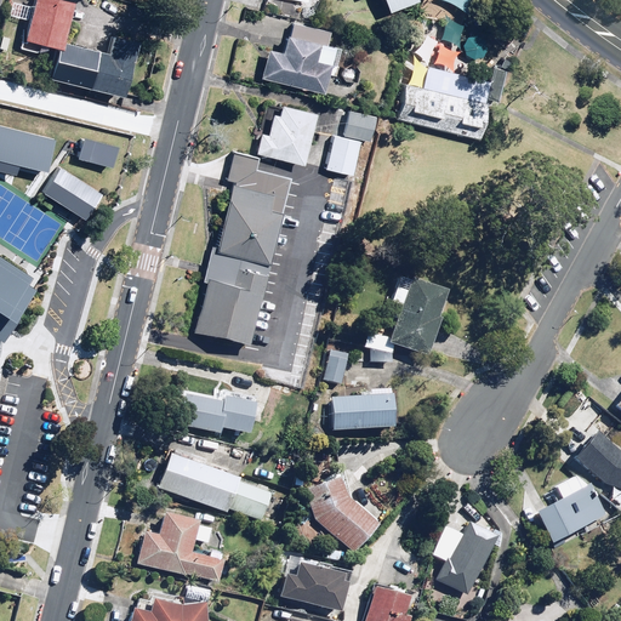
[(74,0),(34,0),(26,35),(58,44),(50,75),(125,93),(140,36),(117,32),(113,49),(66,38),(74,0)]
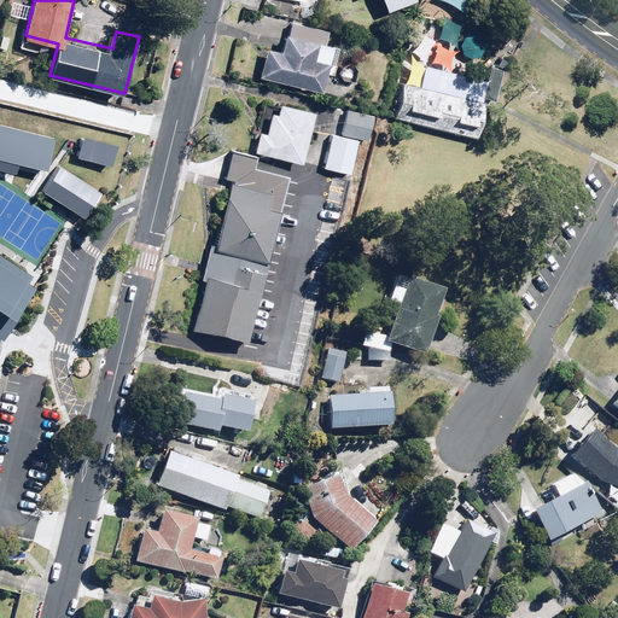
[(385,0),(390,11),(413,0),(385,0)]
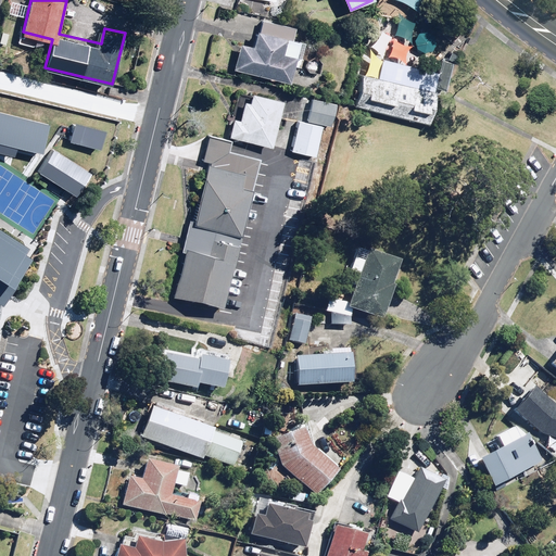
[(299,26),(263,17),(256,43),(240,40),(232,67),(290,81),(294,65),(301,66),(303,58),(297,55),(301,39),(295,38),(299,26)]
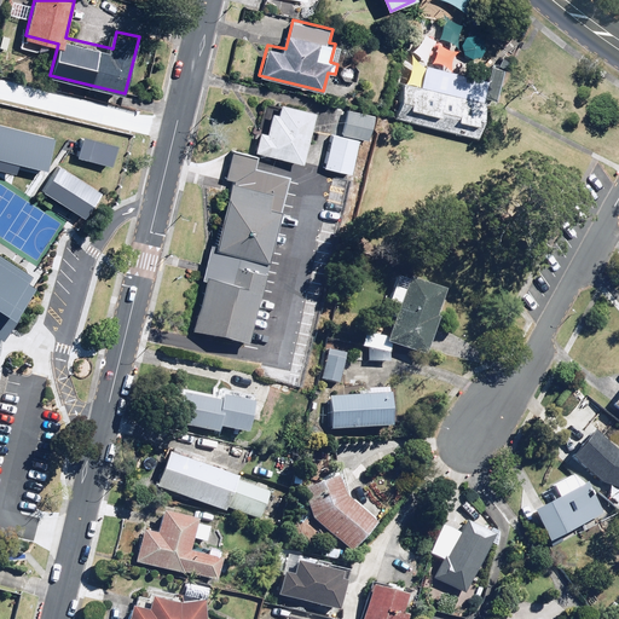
[(404,84),(395,121),(479,140),(489,99),(498,100),(505,69),(492,67),(490,81),(427,67),(422,87),(404,84)]
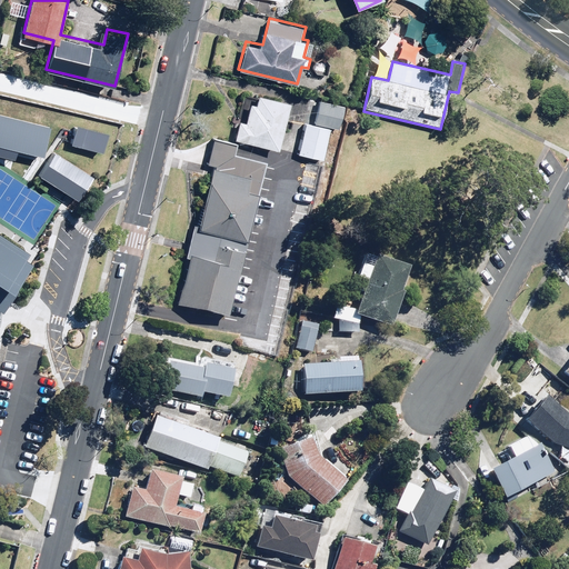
[(279,148),(290,100),(246,90),(236,138),(279,148)]
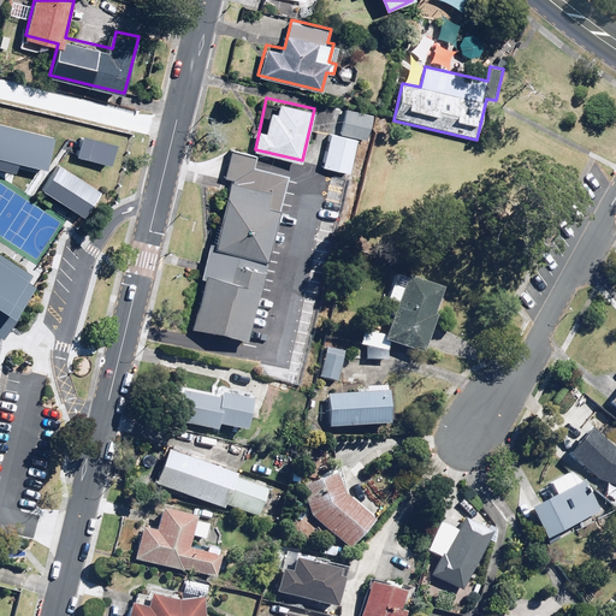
[(345,107),(341,134),(368,138),(373,112),(345,107)]
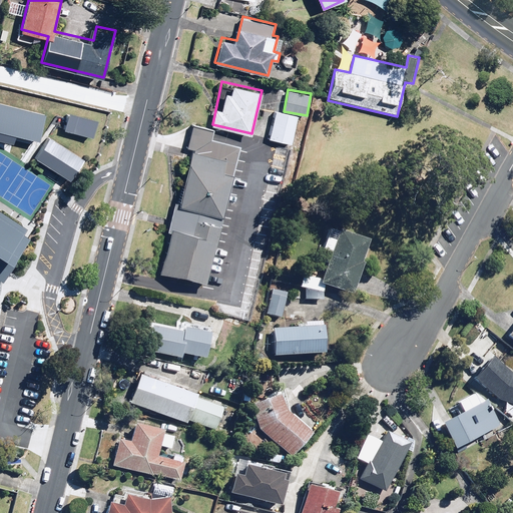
[(0,137),(18,142),(28,97),(10,93),(0,135),(0,137)]
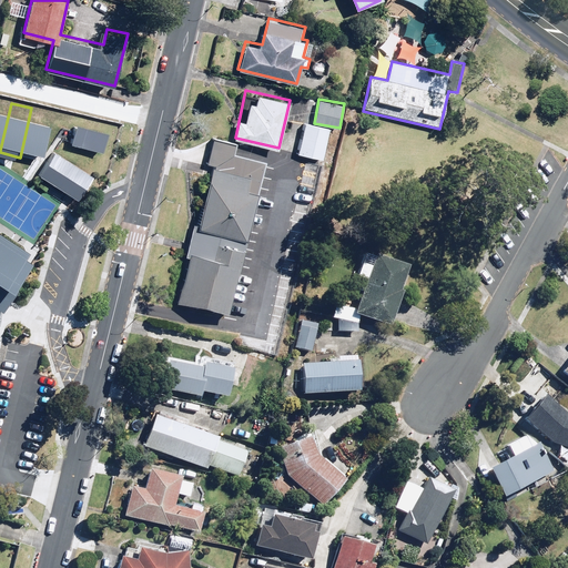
[(330,128),(303,122),(296,152),(324,158),(330,128)]
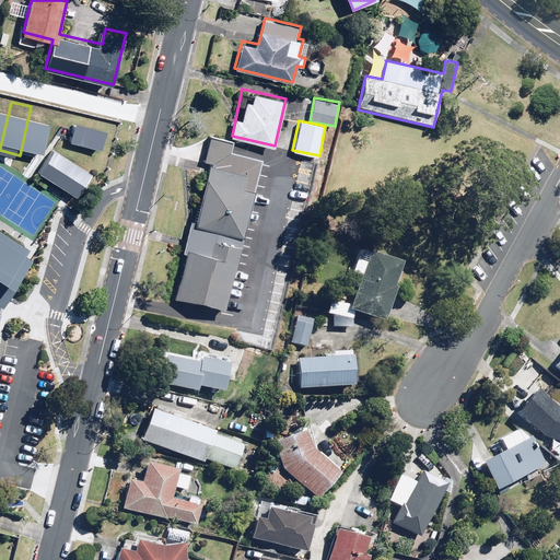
[(107,129),(83,123),(80,136),(104,142),(107,129)]
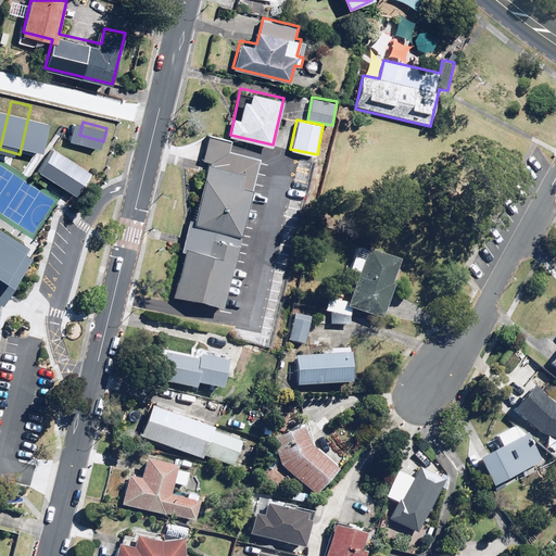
[(209,168),(206,168),(192,224),(188,223),(180,255),(184,255),(173,302),(220,314),(257,163),(227,155),(229,144),(207,139),(201,164),(209,166),(209,168)]
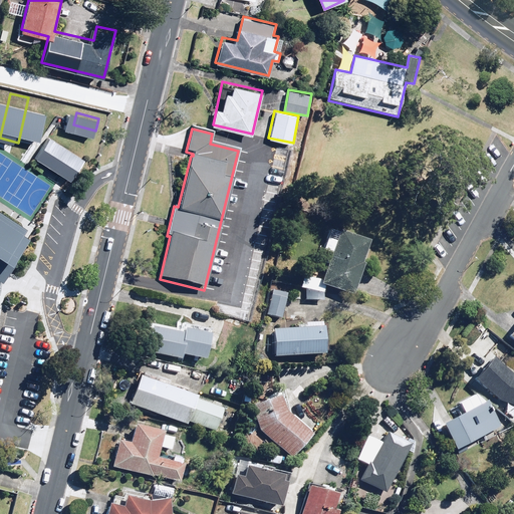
[(88,166),(45,139),(29,165),(71,192),(88,166)]
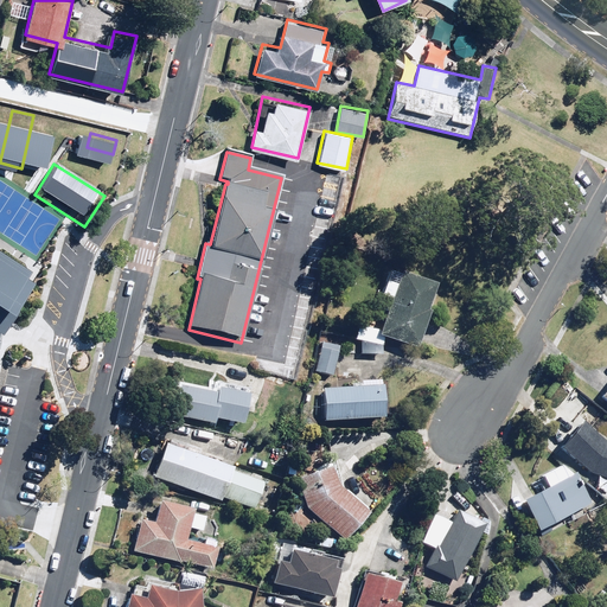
[(0,317),(34,263),(0,241),(0,317)]
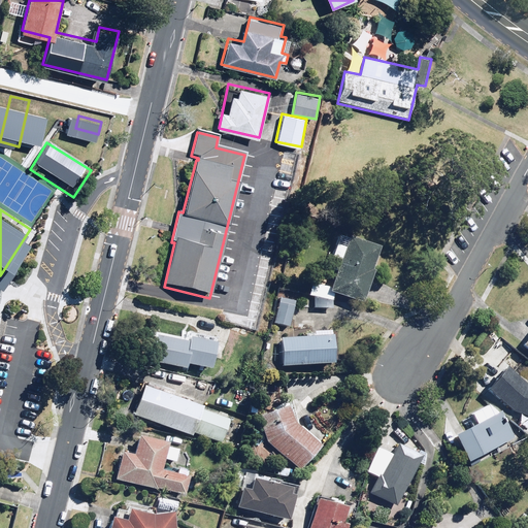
[(333,256),(342,260),(333,286),(309,286),(310,295),(314,295),(315,307),(331,307),(331,299),(336,299),(336,292),(364,301),(383,248),(341,233),(333,256)]
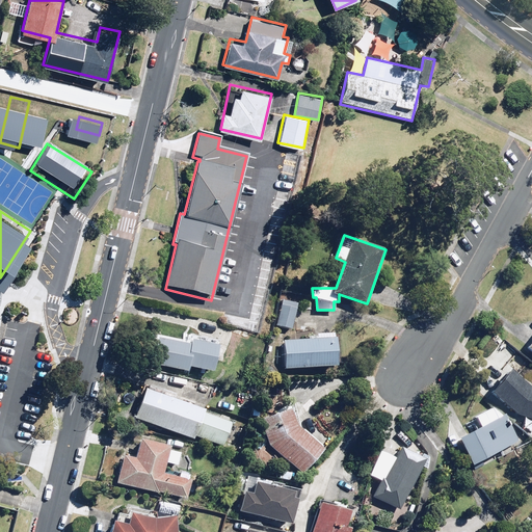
[(292,328),(299,301),(282,298),(275,324),(292,328)]
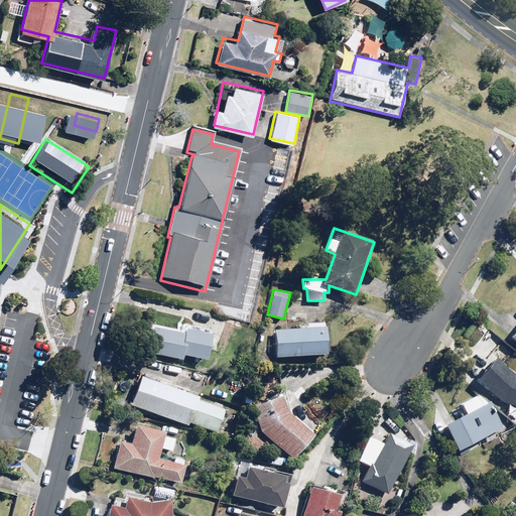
[(181,332),(154,326),(148,352),(183,360),(185,354),(208,359),(215,331),(183,324),(181,332)]
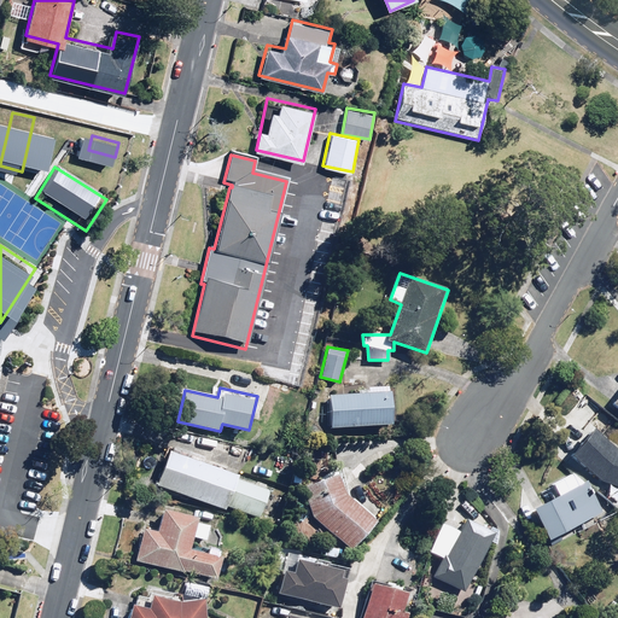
[(394,391),(330,394),(331,426),(395,424),(394,391)]
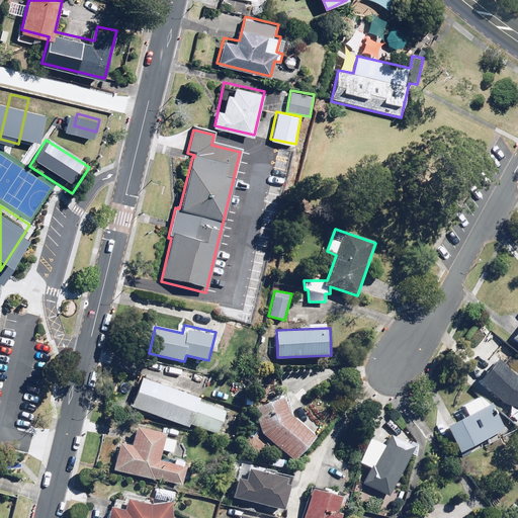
[(499,357),(479,381),(508,406),(517,409),(517,372),(499,357)]
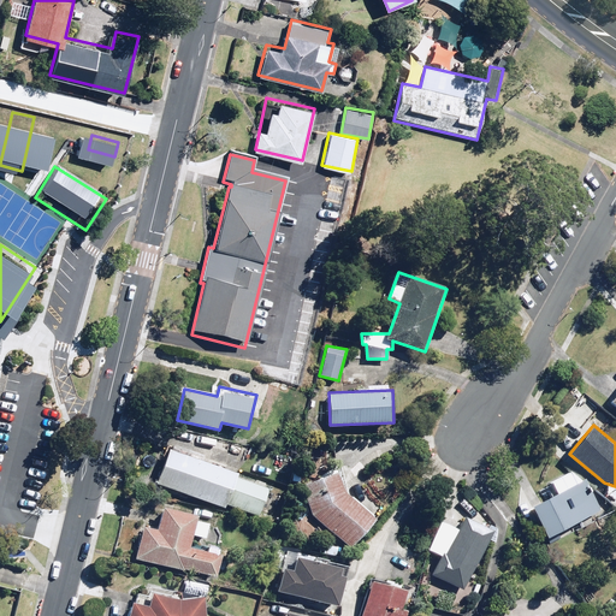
[(270,490),(237,478),(238,474),(201,461),(203,455),(172,443),(158,483),(226,508),(226,505),(259,517),(270,490)]
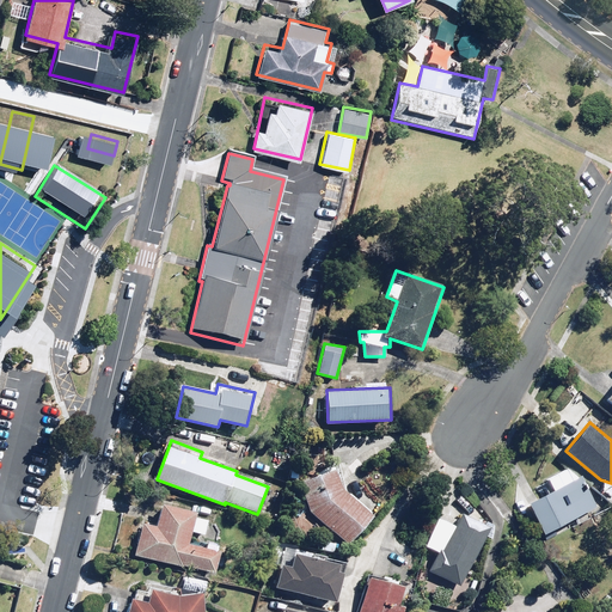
[(335,467),(300,482),(312,513),(348,546),(374,518),(343,488),(335,467)]
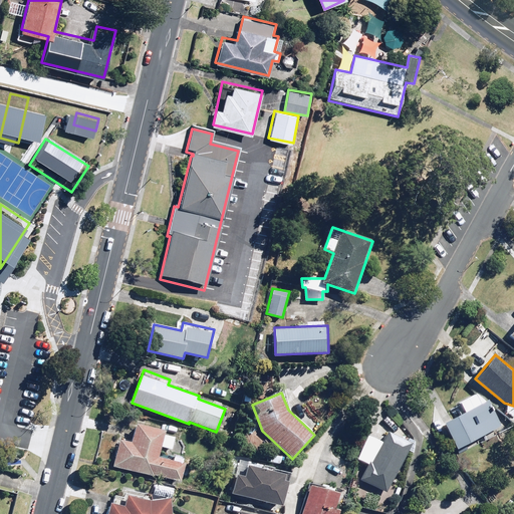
[(503,427),(489,401),(445,424),(459,449),(503,427)]
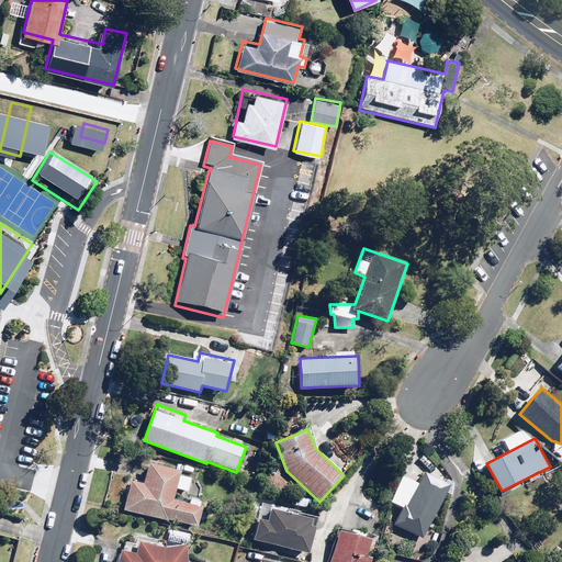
[(130,480),(123,509),(199,526),(203,506),(172,499),(175,490),(188,492),(191,478),(180,475),(181,471),(148,464),(145,483),(130,480)]
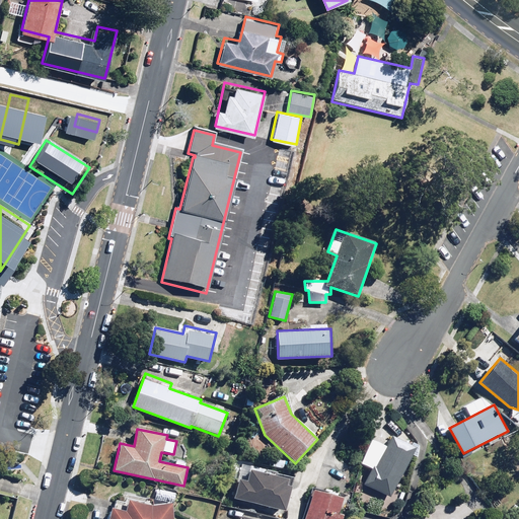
[(365,485),(390,497),(416,447),(391,435),(386,446),(372,439),(360,463),(372,470),(365,485)]
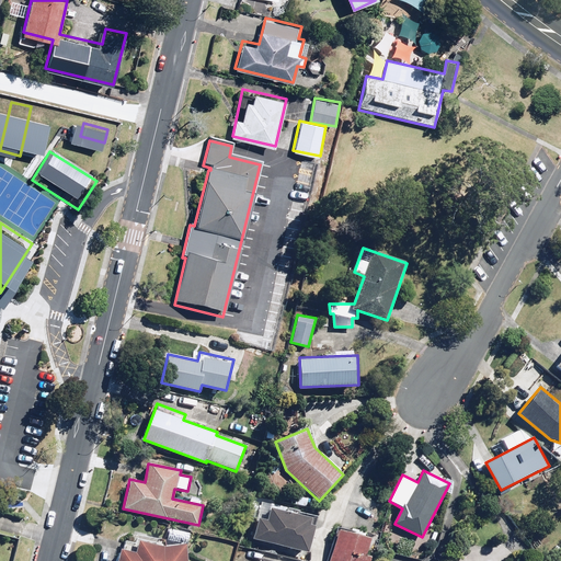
[(256,516),(251,539),(310,553),(317,526),(312,525),(313,517),(272,507),(268,519),(256,516)]
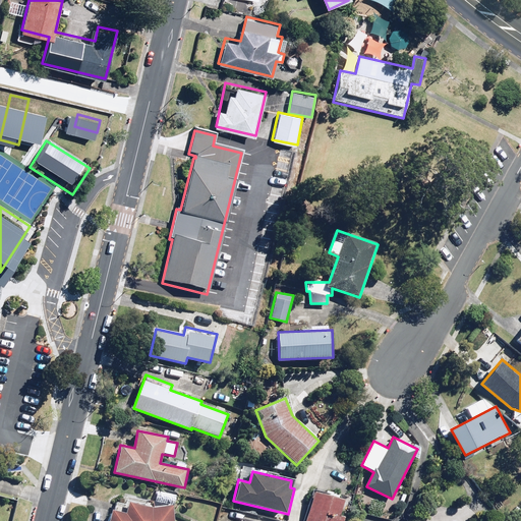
[(345,498),(313,488),(304,520),(345,520),(347,517),(340,515),(345,498)]
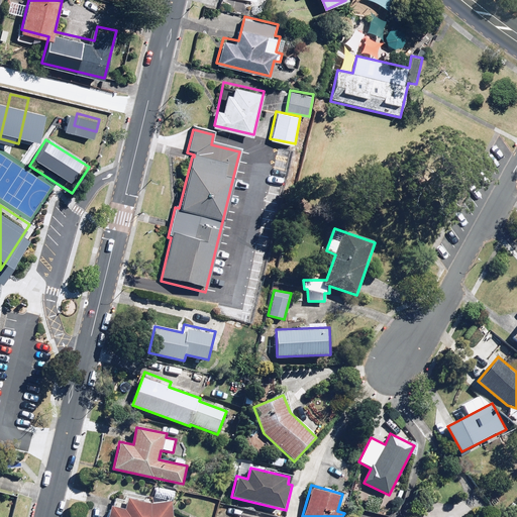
[(114,496),(108,516),(173,516),(172,501),(151,503),(128,497),(128,500),(114,496)]
